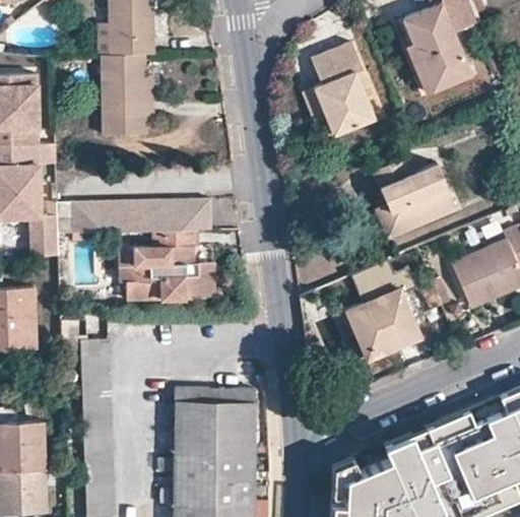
[(106,0),(107,10),(108,56),(142,55),(151,55),(149,0),(106,0)]
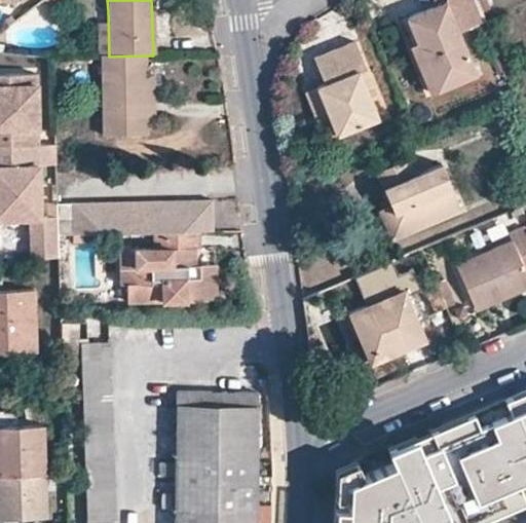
[(484,24),(474,0),(445,0),(445,4),(407,21),(437,90),(475,75),(457,35),(484,24)]
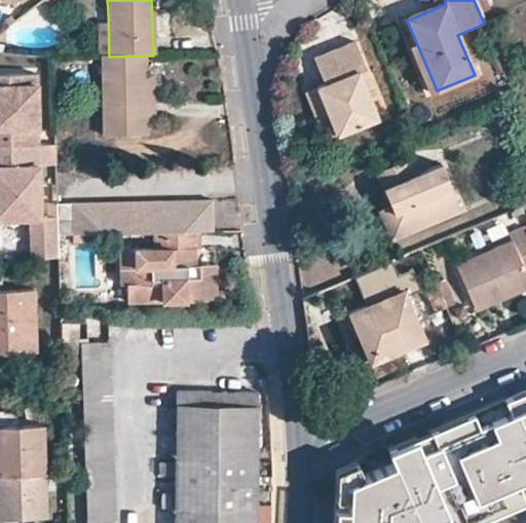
[(99,10),(101,57),(109,57),(108,10),(99,10)]
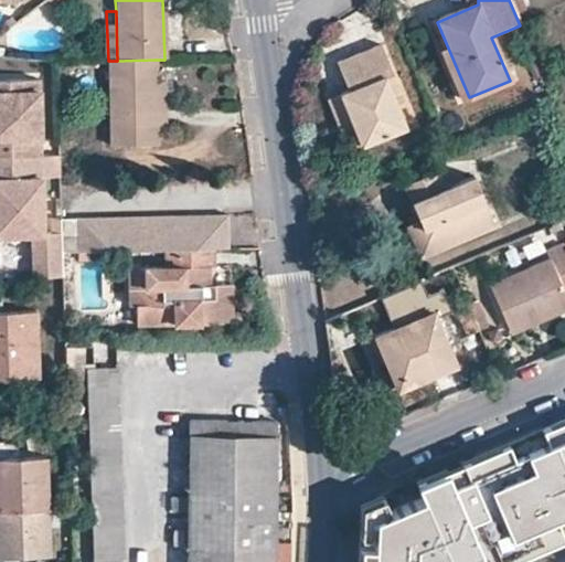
[(460,102),(469,97),(437,22),(429,25),(460,102)]
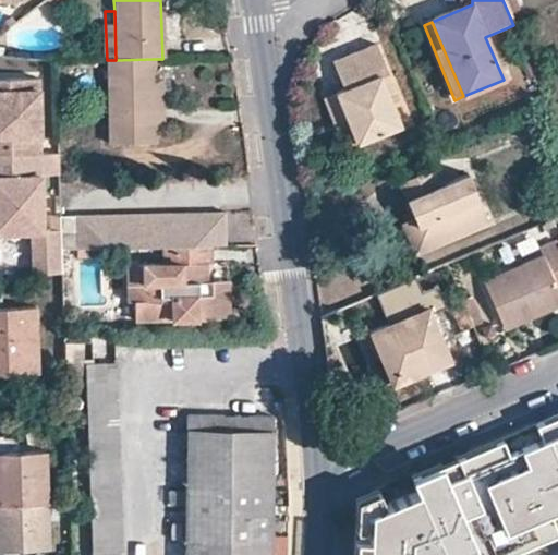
[(336,94),(356,144),(399,127),(378,77),(386,74),(373,45),(332,62),(343,91),(336,94)]
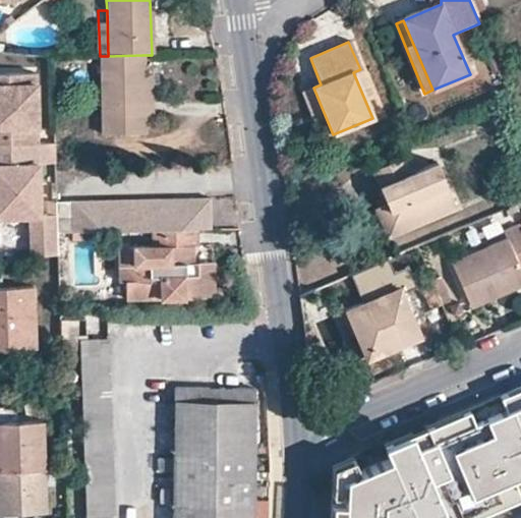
[(100,56),(102,135),(143,134),(143,119),(153,119),(152,105),(143,105),(143,77),(142,55),(108,56),(100,56)]
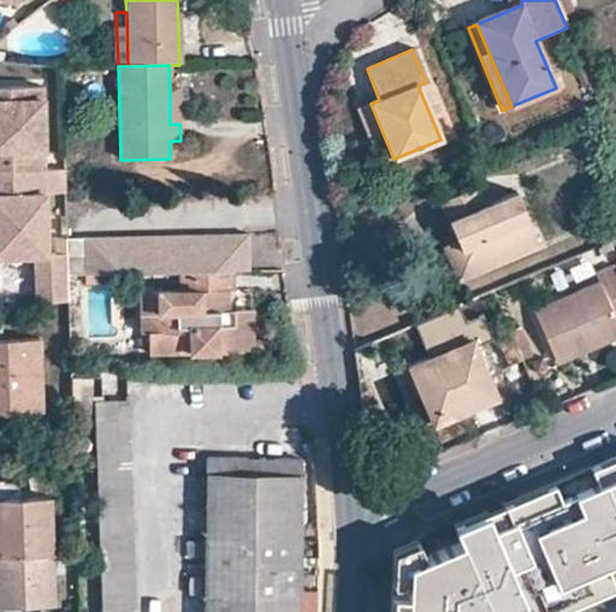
[(0,172),(42,172),(41,88),(0,88),(0,172)]
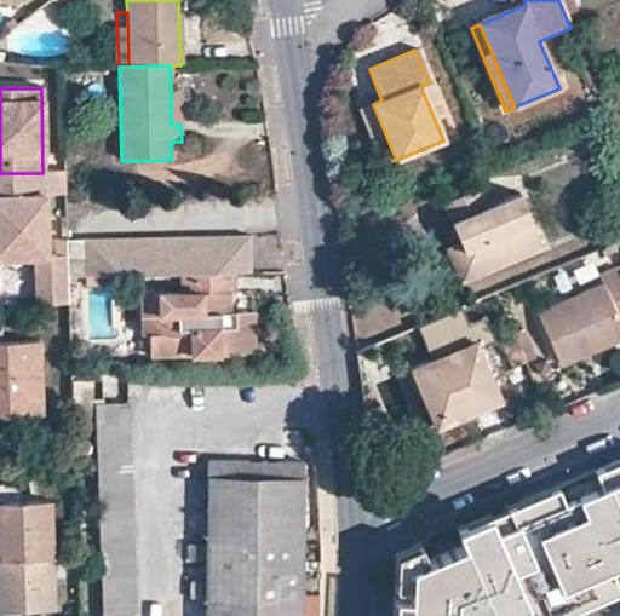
[(171,92),(171,125),(181,125),(181,92),(171,92)]
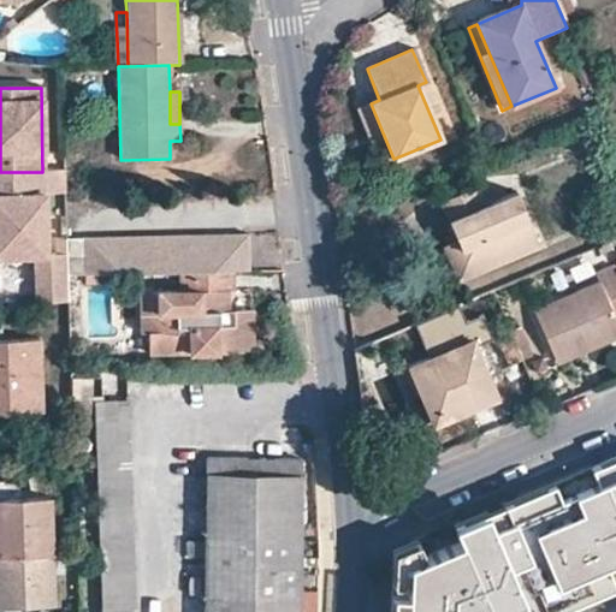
[(379,165),(394,159),(371,104),(357,108),(379,165)]
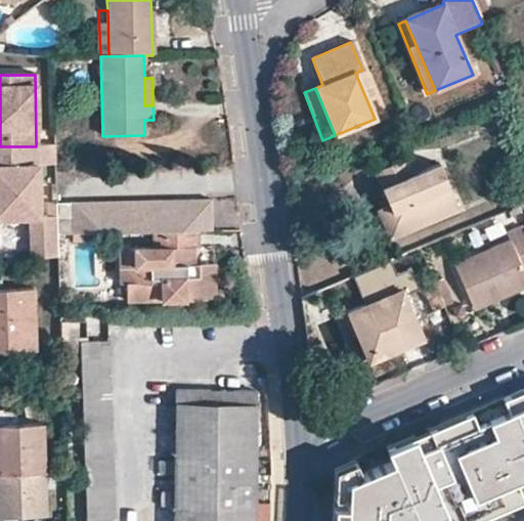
[(36,167),(36,146),(0,146),(0,217),(29,218),(36,218),(36,167)]
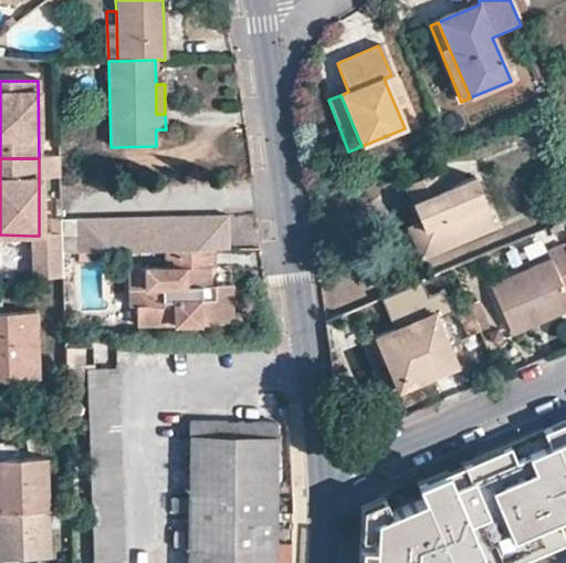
[(58,180),(56,158),(39,158),(39,180),(58,180)]
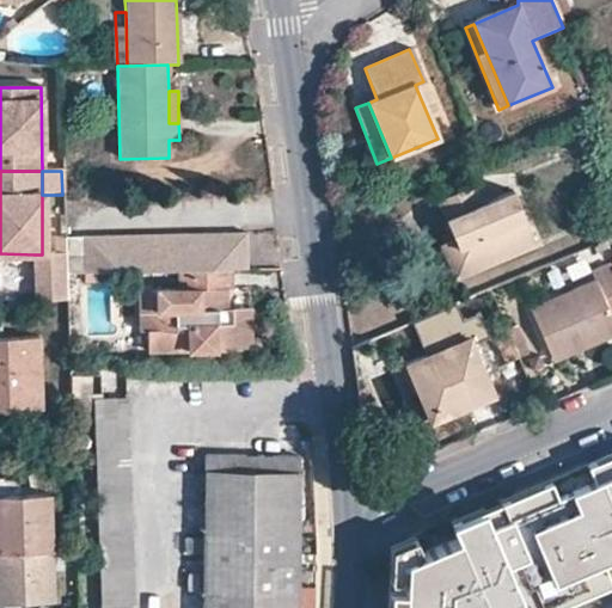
[(456,239),(471,274),(533,247),(512,194),(482,206),(473,188),(440,202),(456,239)]
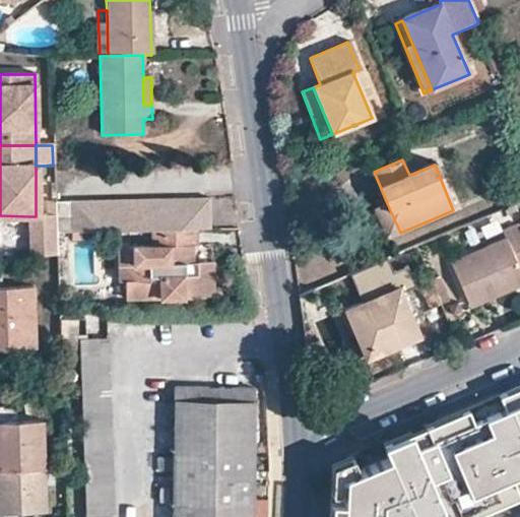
[(71,205),(71,236),(155,233),(195,231),(210,230),(209,199),(71,205)]
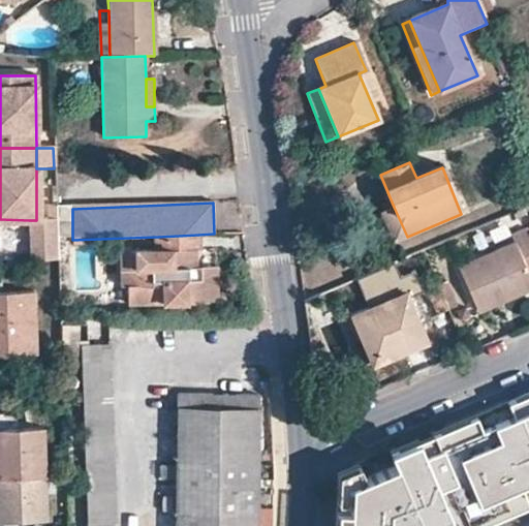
[(217,204),(218,228),(238,228),(237,203),(217,204)]
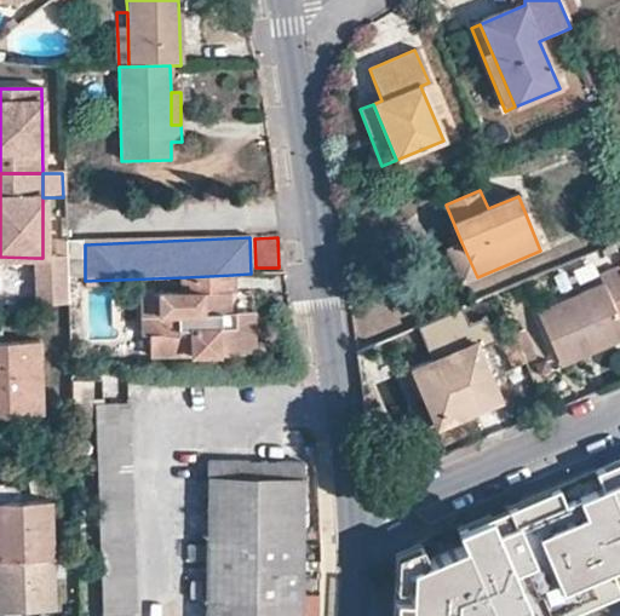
[(446,251),(459,285),(477,277),(461,242),(446,251)]
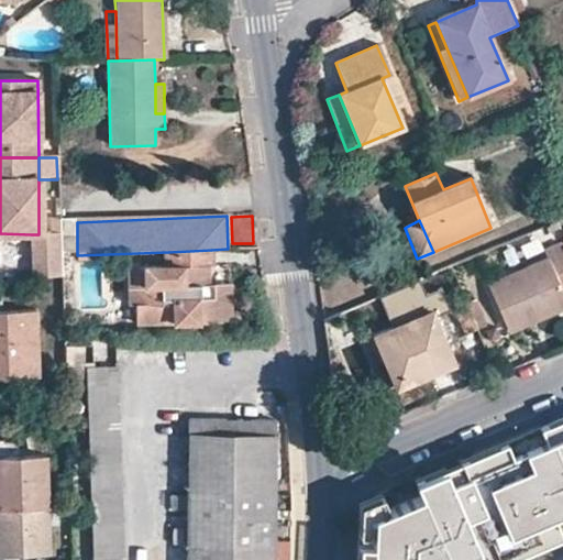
[(77,255),(77,222),(58,222),(59,255),(77,255)]
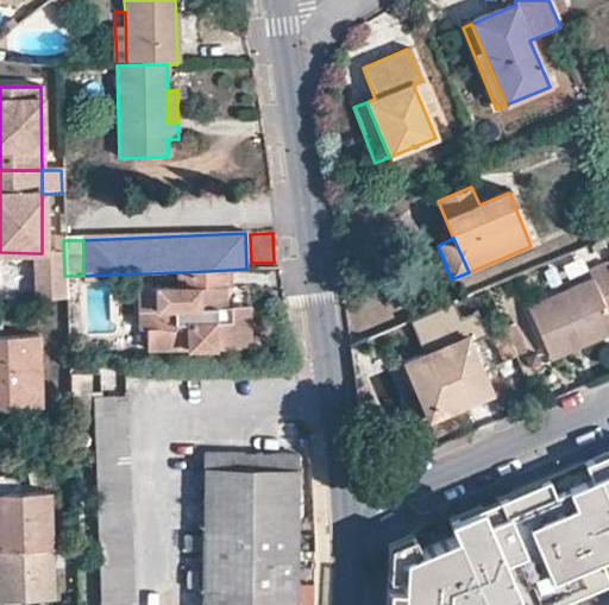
[(62,297),(62,251),(42,253),(33,253),(35,298),(62,297)]
